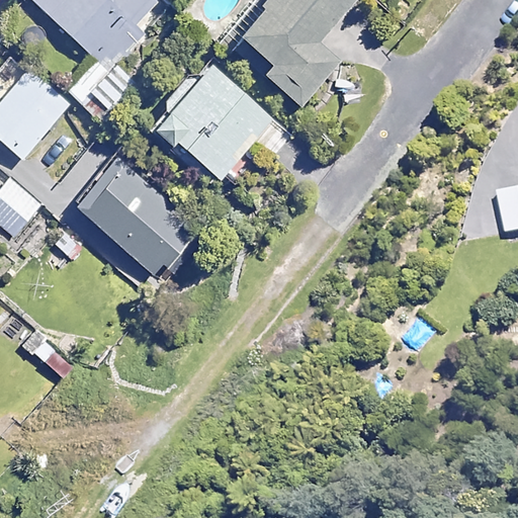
[(13,0),(0,0),(0,16),(2,18),(13,0)]
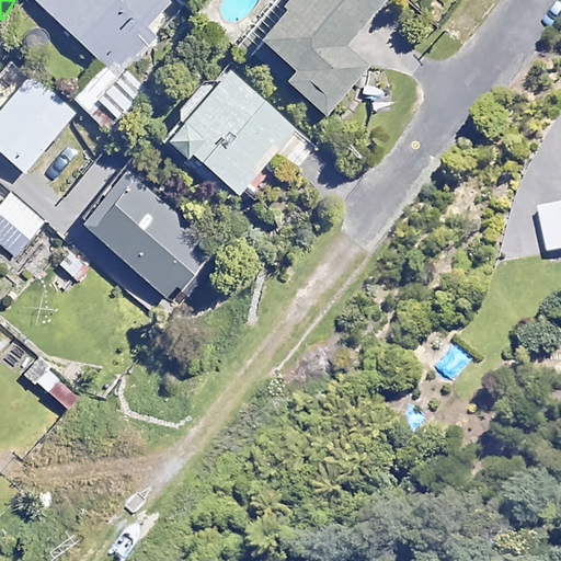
[(126,0),(124,3),(119,0),(33,0),(106,66),(76,100),(110,130),(146,90),(128,72),(157,42),(147,33),(173,4),(168,0),(126,0)]
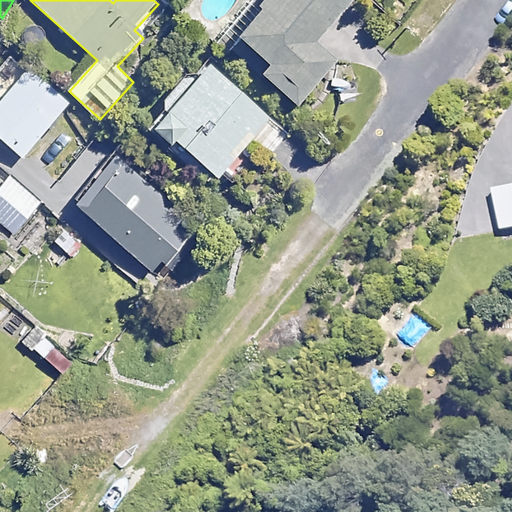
[(343,0),(256,0),(231,31),(264,58),(255,69),(294,101),(331,57),(310,41),(343,0)]
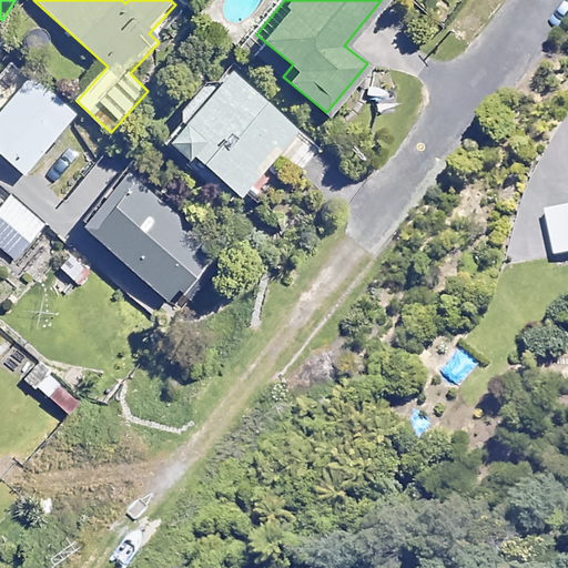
[(0,56),(11,43),(0,33),(0,56)]
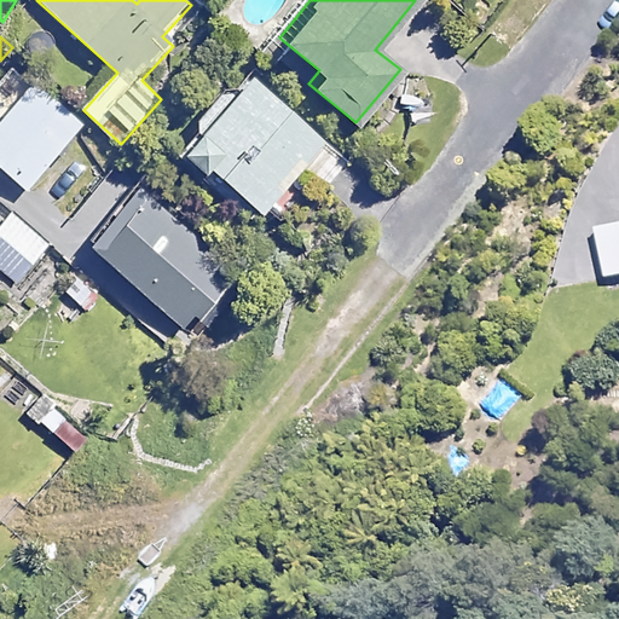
[(323,142),(247,74),(179,149),(212,178),(208,183),(252,221),(323,142)]
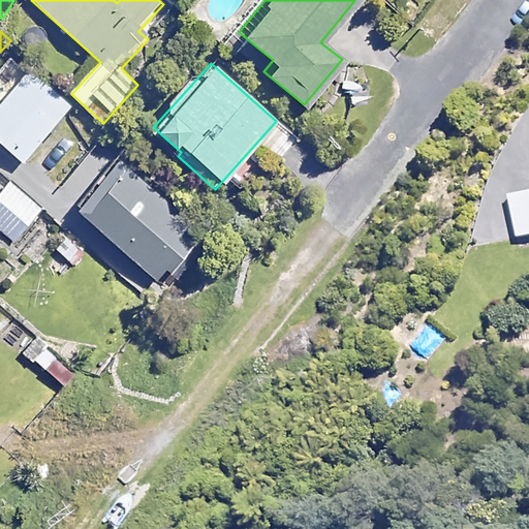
[(72,109),(32,71),(0,105),(0,143),(22,163),(72,109)]
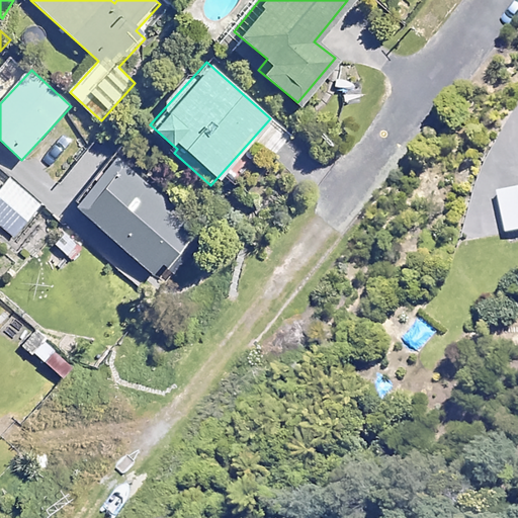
[(196,230),(122,163),(80,208),(154,276),(196,230)]
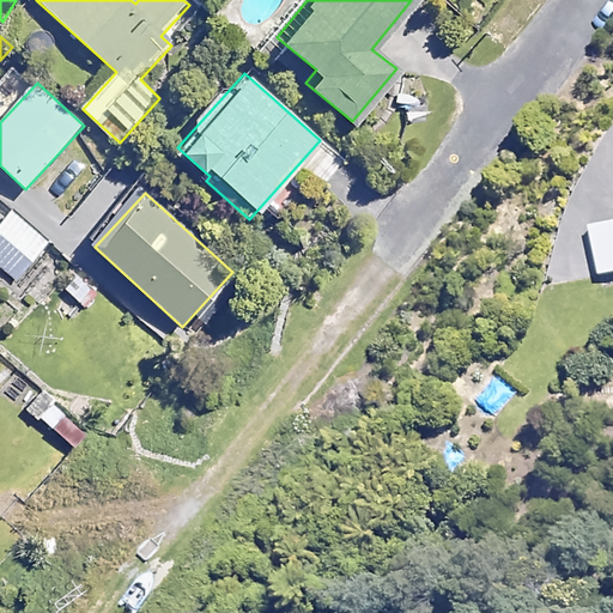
[(0,263),(19,280),(48,247),(0,205),(0,263)]
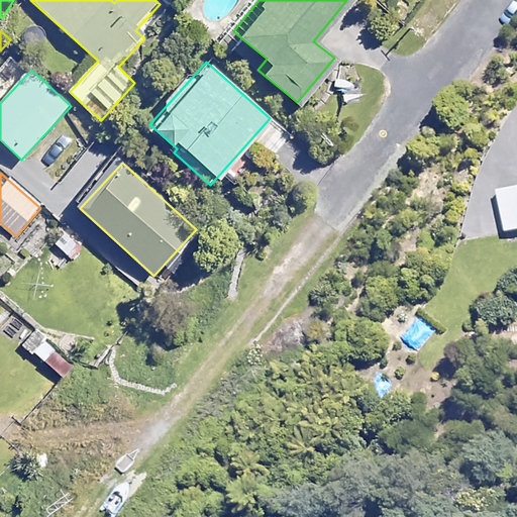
[(516,229),(516,186),(498,189),(504,231),(516,229)]
